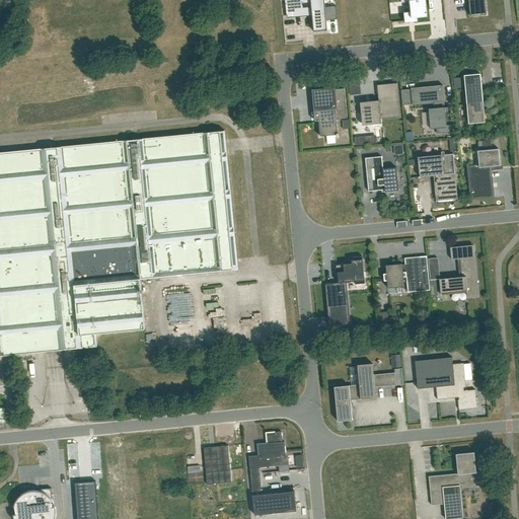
[(290,0),(292,15),(311,13),(313,31),(327,30),(326,20),(323,0),(290,0)]
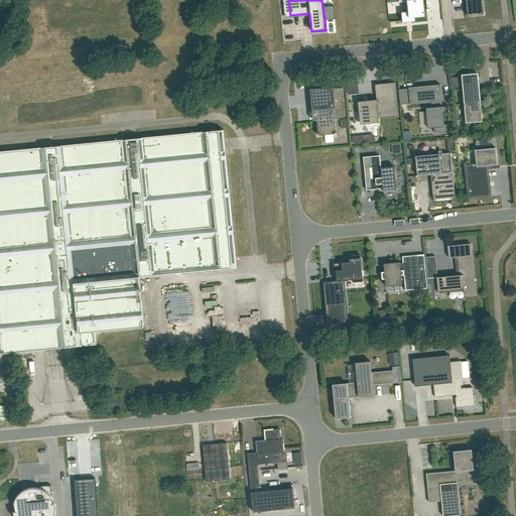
[(398,0),(399,3),(409,2),(410,12),(402,13),(403,22),(415,21),(414,17),(425,16),(422,0),(398,0)]
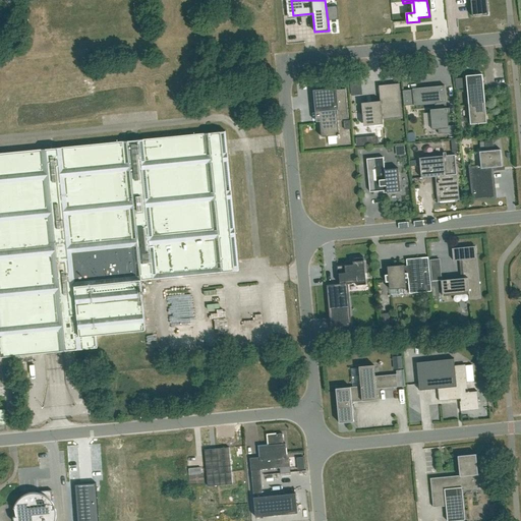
[(455,12),(446,14),(447,23),(455,22),(454,15),(466,13),(463,0),(461,0),(453,2),(455,12)]
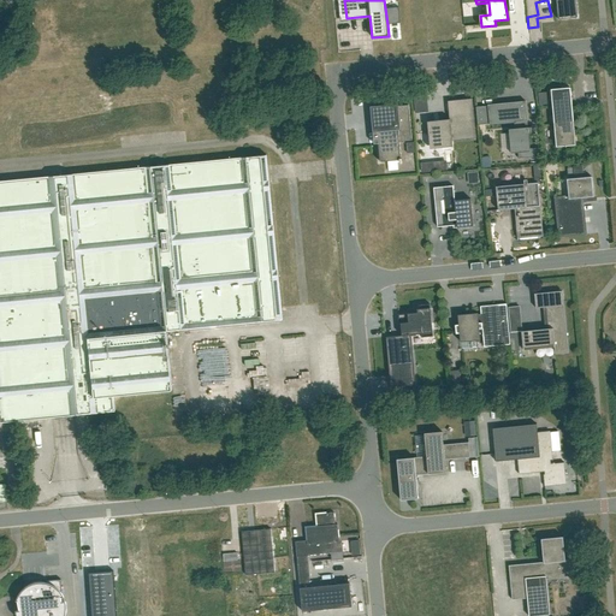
[(556,0),(558,19),(578,18),(575,0),(556,0)]
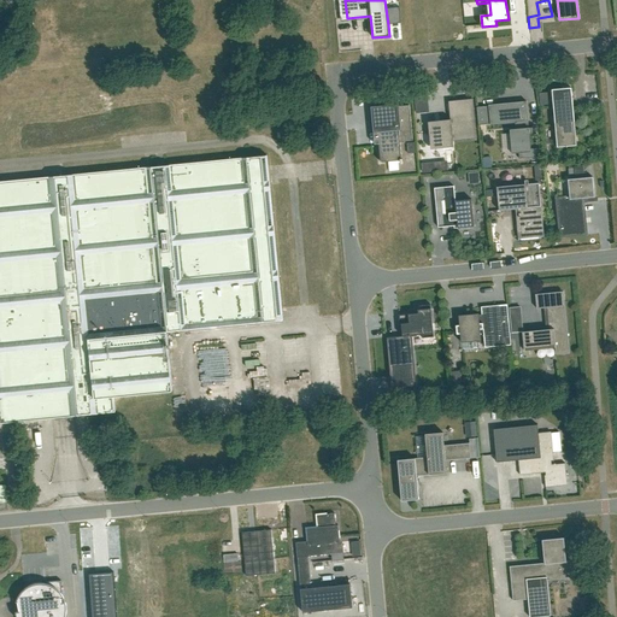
[(552,89),(554,123),(554,122),(557,147),(565,146),(569,146),(576,145),(571,88),(552,89)]
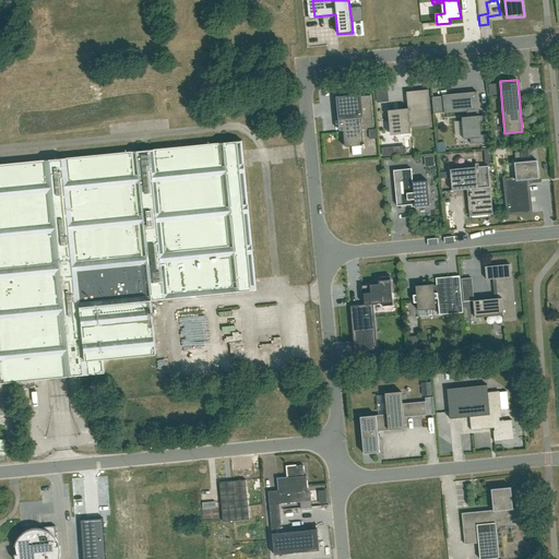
[(399,130),(399,134),(411,133),(411,128),(432,126),(429,90),(406,92),(407,108),(388,110),(390,131),(399,130)]
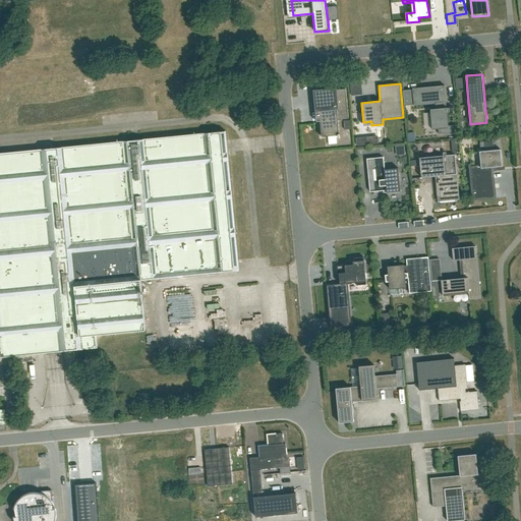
[(447,113),(450,113),(450,108),(447,108),(445,85),(444,85),(444,87),(415,90),(402,91),(404,106),(436,103),(437,109),(430,109),(432,129),(438,129),(439,134),(455,132),(454,125),(448,126),(447,113)]
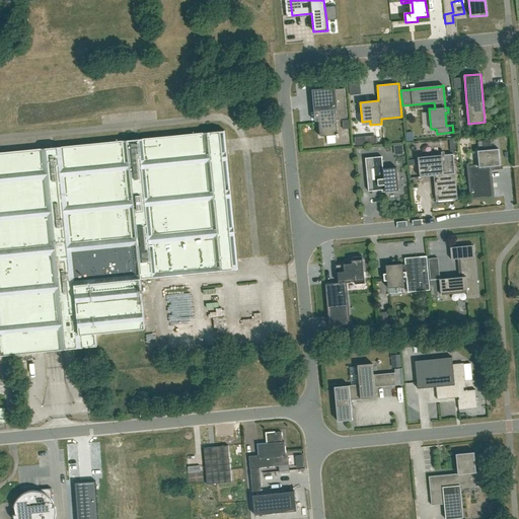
[(338,133),(337,120),(347,119),(344,88),(313,91),(315,112),(317,112),(320,137),(337,135),(337,136),(339,135),(339,133),(338,133)]
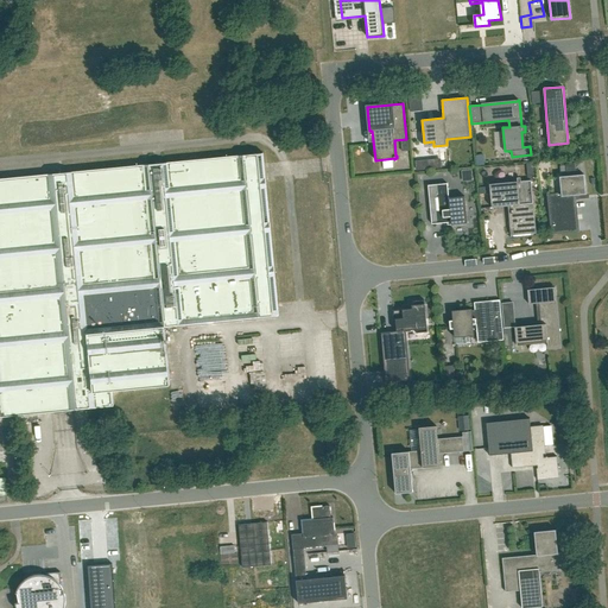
[(0,417),(114,406),(112,391),(170,385),(164,328),(279,316),(264,164),(263,153),(62,172),(0,178),(0,417)]
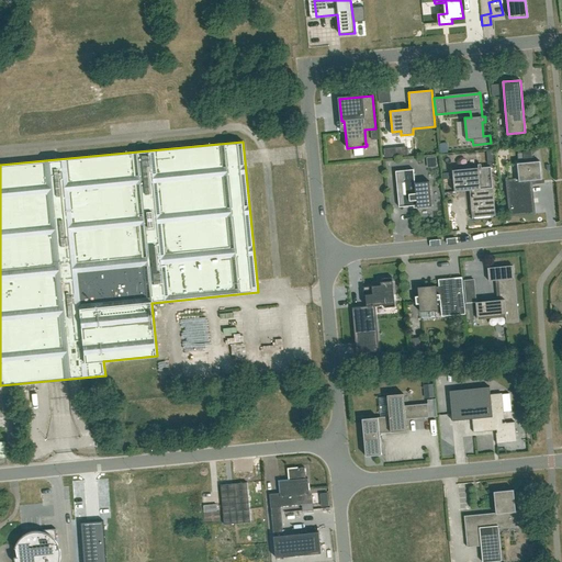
[(393,148),(383,149),(384,158),(394,157),(393,148)]
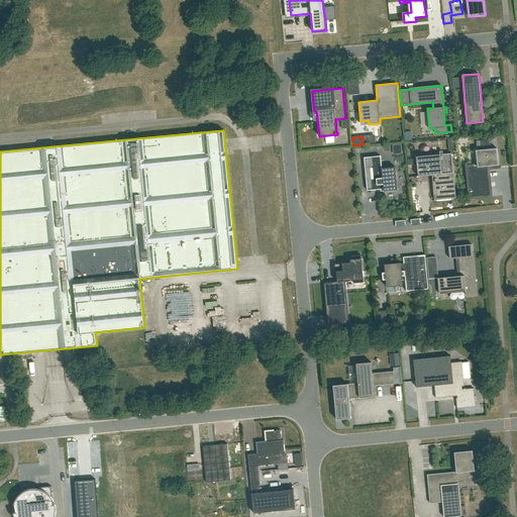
[(470,190),(471,197),(490,195),(487,166),(498,165),(497,148),(490,149),(489,138),(483,139),(484,149),(476,150),(478,167),(476,167),(470,167),(470,168),(468,168),(469,175),(470,190)]
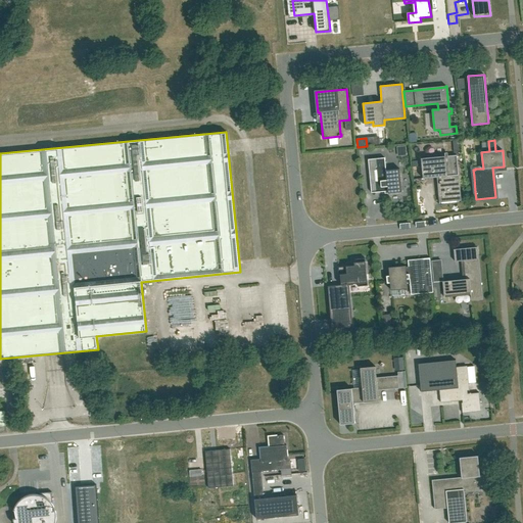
[(403,143),(393,143),(394,152),(403,152),(403,143)]
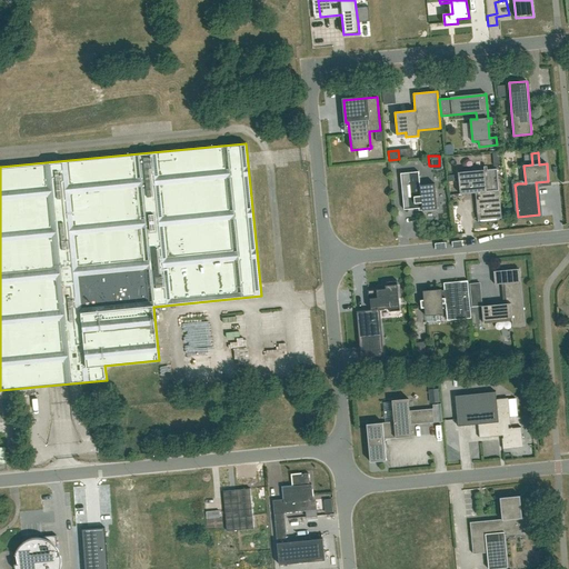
[(476,192),(478,220),(478,221),(501,219),(501,218),(497,169),(458,172),(460,195),(476,192)]
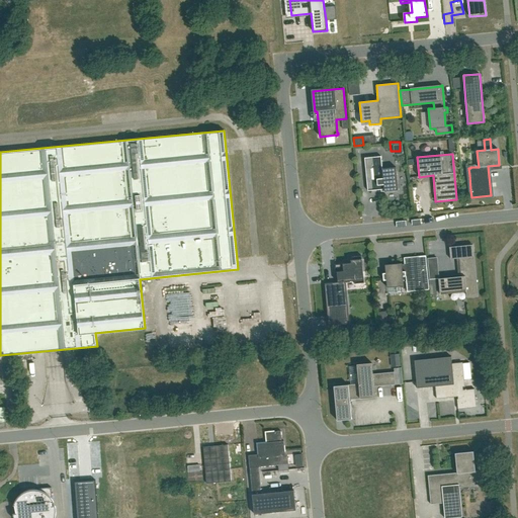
[(384,189),(384,191),(398,190),(396,167),(382,169),(381,156),(364,158),(367,191),(384,189)]
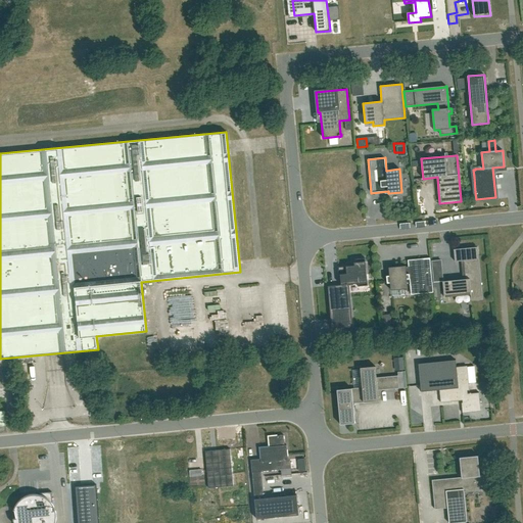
[(471,300),(482,299),(477,247),(454,249),(455,262),(461,260),(463,279),(442,281),(444,297),(470,294),(471,300)]
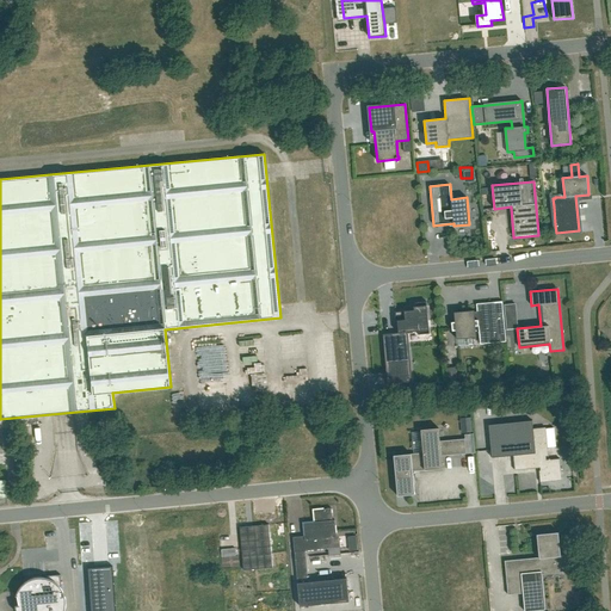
[(387,384),(412,382),(408,332),(418,332),(418,334),(430,334),(426,302),(415,303),(415,307),(413,307),(414,310),(394,312),(395,322),(397,322),(399,333),(383,334),(387,384)]
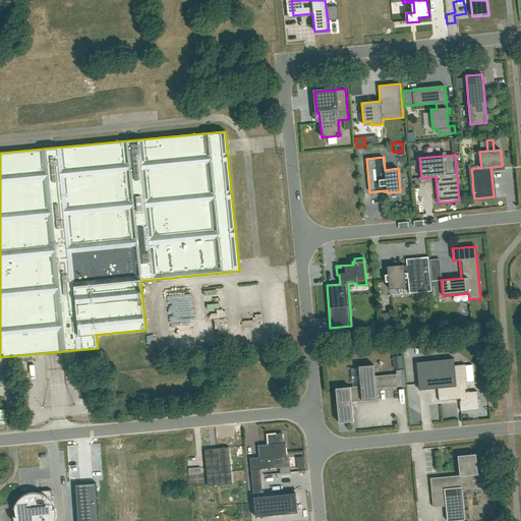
[(389,275),(385,275),(386,282),(389,282),(390,289),(406,287),(405,278),(408,278),(409,293),(431,291),(429,271),(428,257),(422,257),(406,259),(407,266),(404,266),(404,265),(388,267),(389,275)]
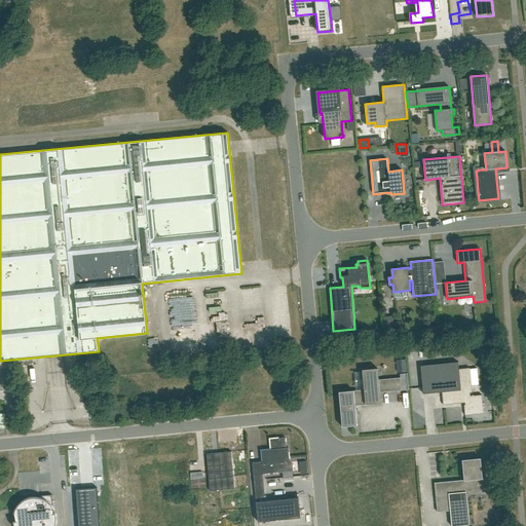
[(397,360),(398,372),(407,371),(406,360),(397,360)]
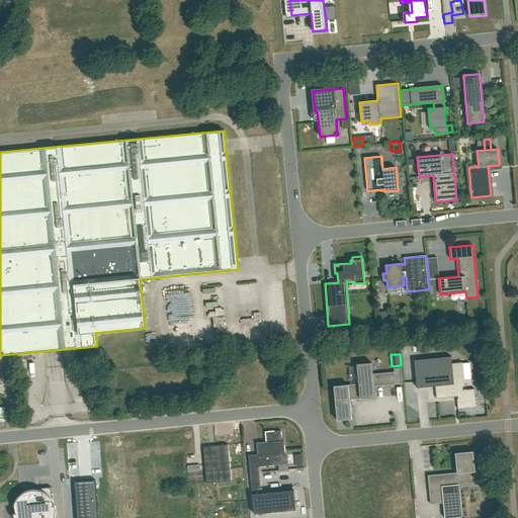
[(451,356),(414,360),(417,389),(435,386),(436,399),(453,397),(453,396),(457,395),(458,399),(457,399),(458,409),(477,407),(475,389),(463,390),(462,386),(464,386),(462,362),(452,363),(451,356)]
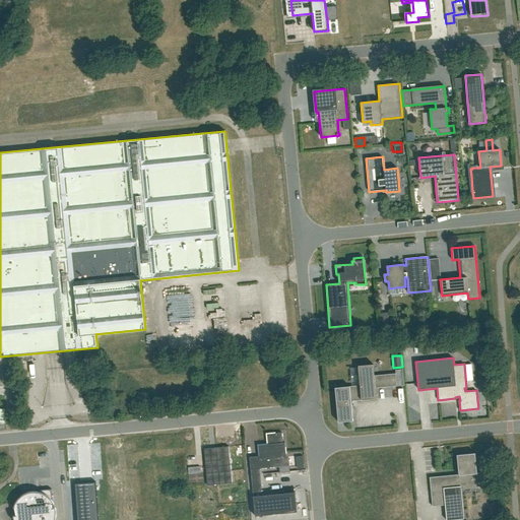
[(376,388),(397,386),(396,374),(374,376),(373,365),(359,366),(361,385),(335,388),(338,423),(353,420),(351,401),(377,399),(376,388)]
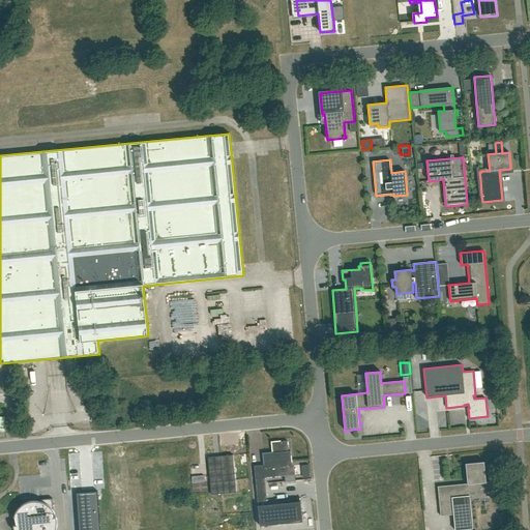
[(289,451),(288,441),(272,442),(273,452),(263,453),(264,465),(254,466),(256,479),(286,476),(285,467),(292,466),(291,451),(289,451)]
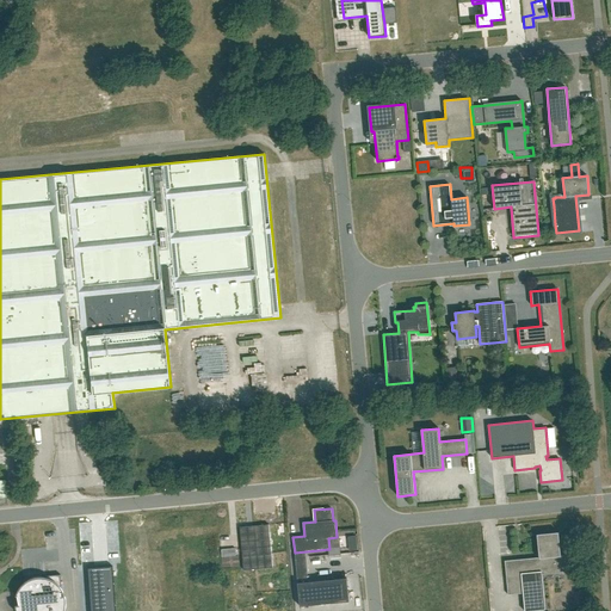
[(244,571),(272,568),(269,525),(240,528),(244,571)]
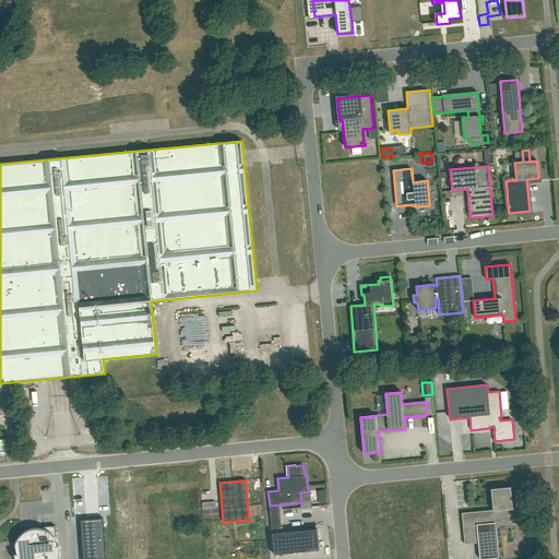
[(462,513),(465,544),(478,543),(479,558),(484,558),(499,558),(496,525),(522,523),(521,508),(513,508),(511,487),(491,489),(494,510),(462,513)]
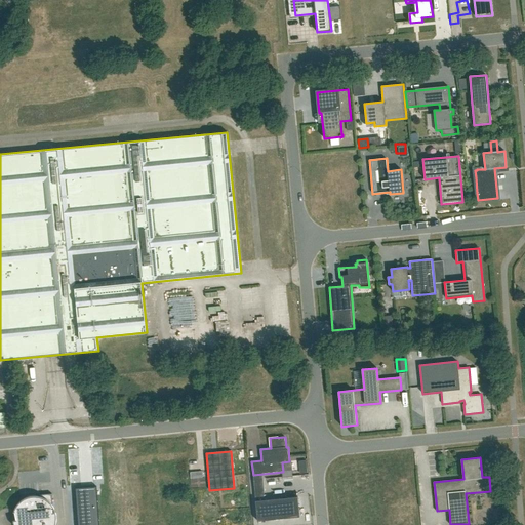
[(263,480),(253,481),(257,521),(299,517),(298,497),(265,500),(263,480)]
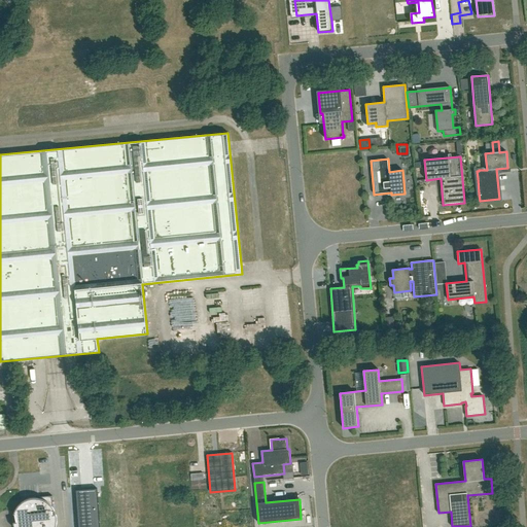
[(100,526),(97,487),(75,489),(75,490),(76,490),(77,497),(76,497),(76,498),(77,498),(77,505),(77,506),(78,514),(77,514),(77,515),(78,515),(79,522),(78,522),(78,523),(79,523),(79,526),(100,526)]
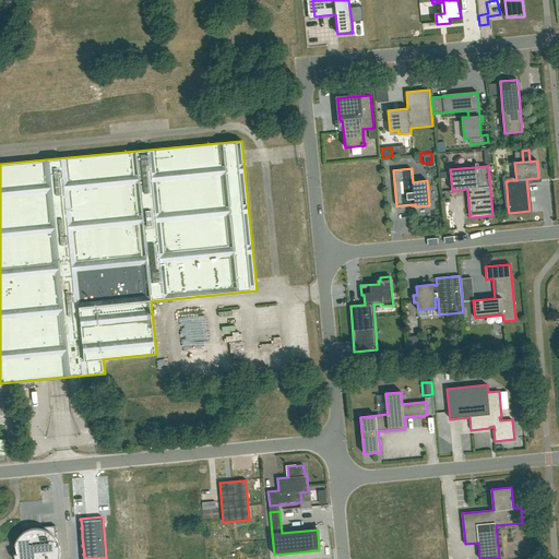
[(18,554),(14,555),(14,556),(14,557),(15,558),(14,558),(58,558),(55,526),(42,527),(42,528),(39,528),(37,528),(35,528),(33,528),(31,530),(28,530),(26,531),(25,532),(23,533),(22,535),(20,536),(19,538),(18,539),(16,542),(15,544),(15,546),(16,545),(16,548),(13,548),(14,551),(18,551),(18,554)]
